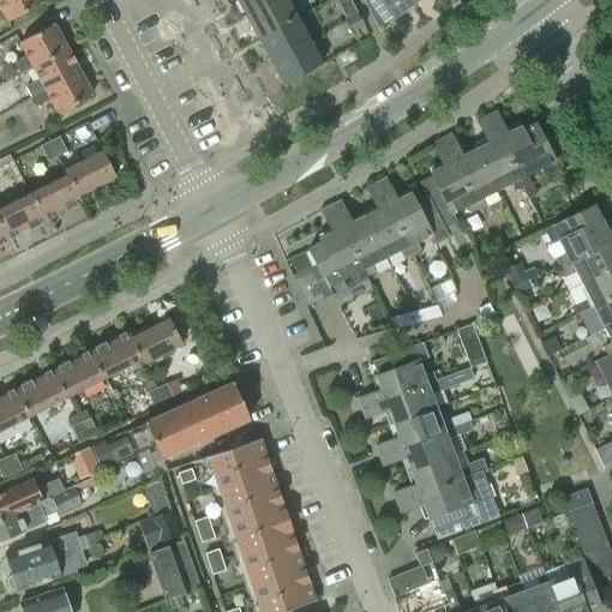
[(0,0),(0,1),(11,21),(43,4),(41,0),(0,0)]
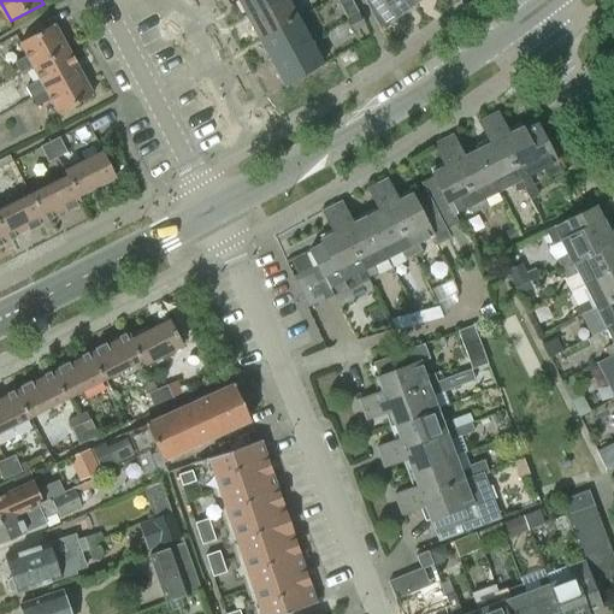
[(231,0),(241,0),(248,11),(267,0),(231,0)]
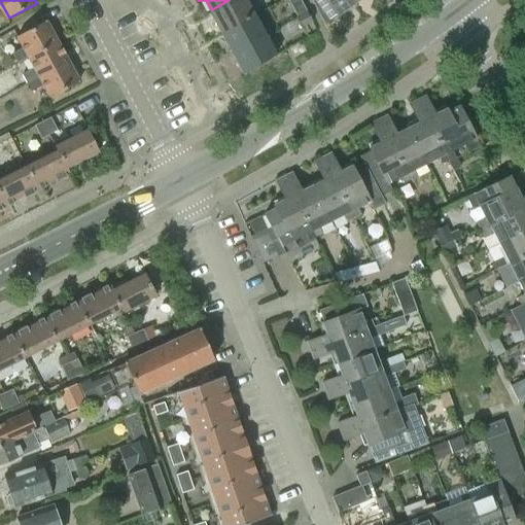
[(256,11),(250,0),(229,0),(212,9),(222,29),(256,11)]
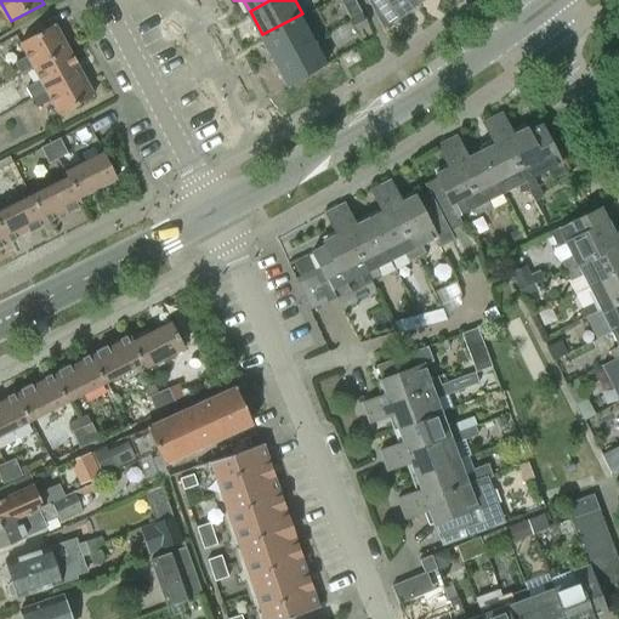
[(370,0),(384,24),(419,0),(370,0)]
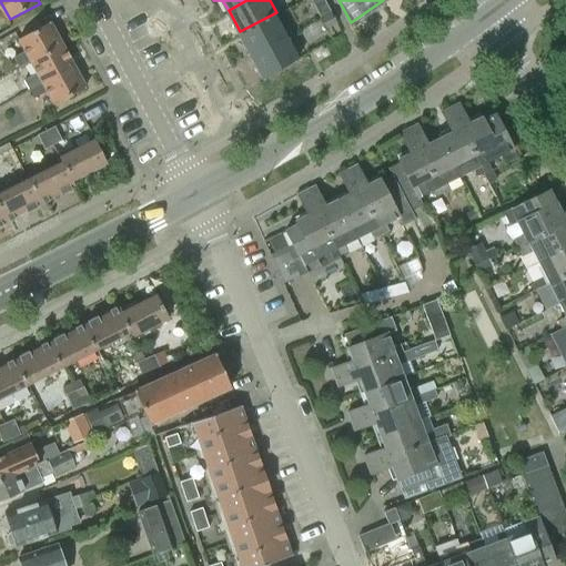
[(329,27),(339,21),(333,10),(323,16),(329,27)]
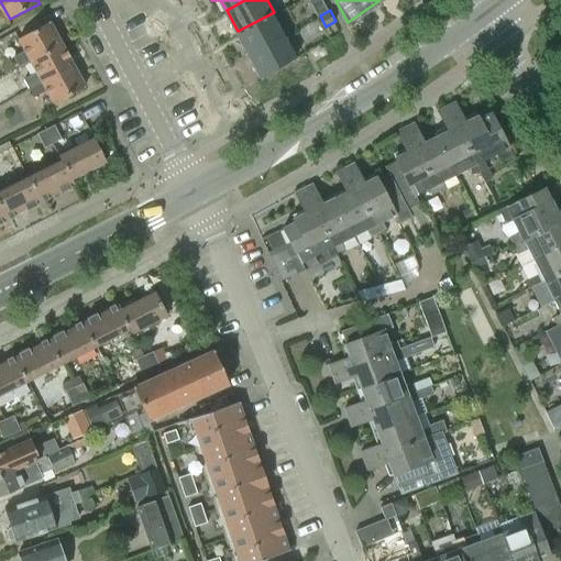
[(238,31),(249,52),(285,32),(274,12),(238,31)]
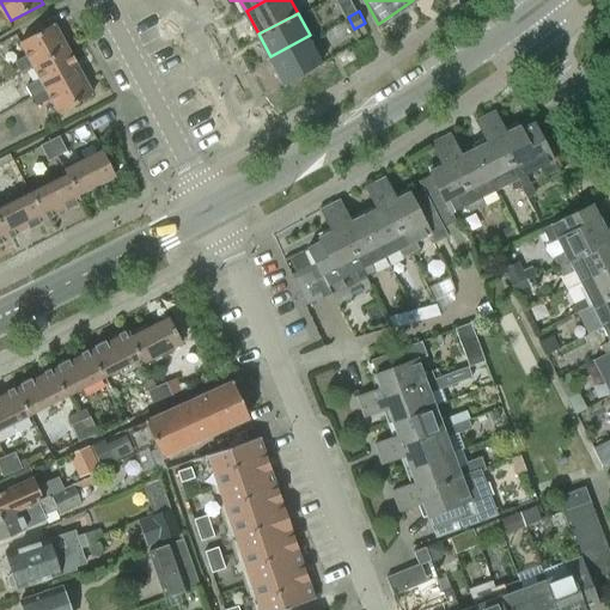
[(34,65),(35,66),(68,48),(55,24),(22,43),(28,53),(17,59),(23,71),(34,65)]
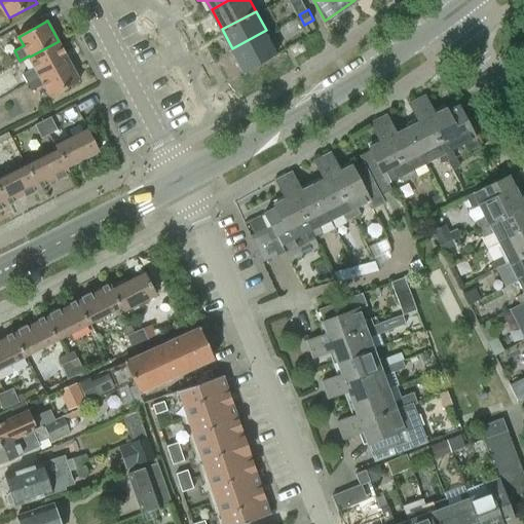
[(244,70),(278,52),(266,30),(232,48),(244,70)]
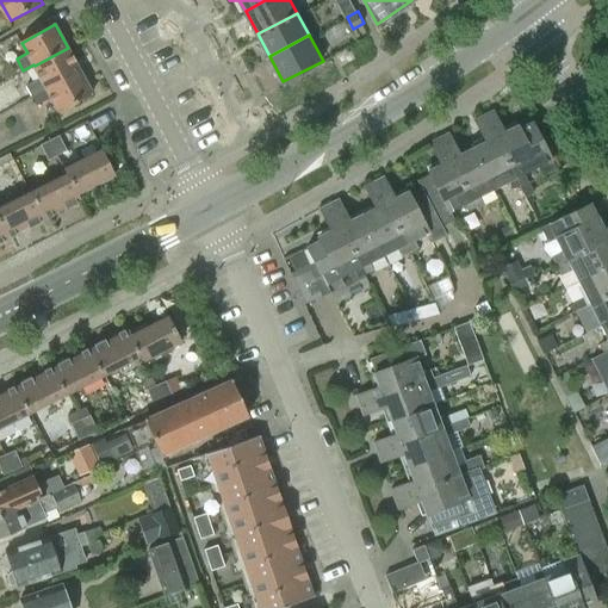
[(35,66),(41,76),(28,84),(35,97),(80,70),(68,48),(35,66)]
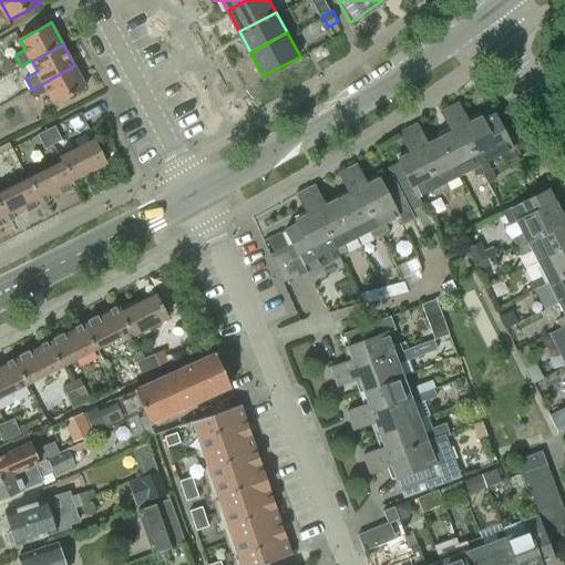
[(36,95),(49,90),(57,104),(88,88),(74,65),(32,90),(36,95)]
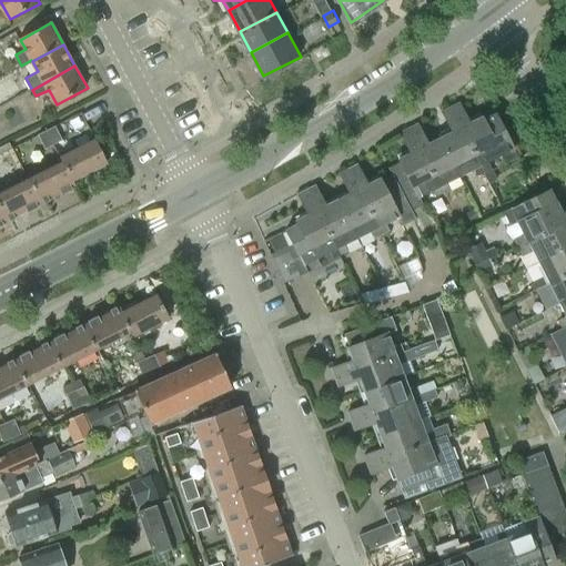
[(484,171),(485,171),(491,182),(499,178),(493,167),(492,168),(487,160),(499,154),(504,163),(517,155),(495,113),(483,119),(482,115),(470,122),(460,102),(451,107),(484,171)]
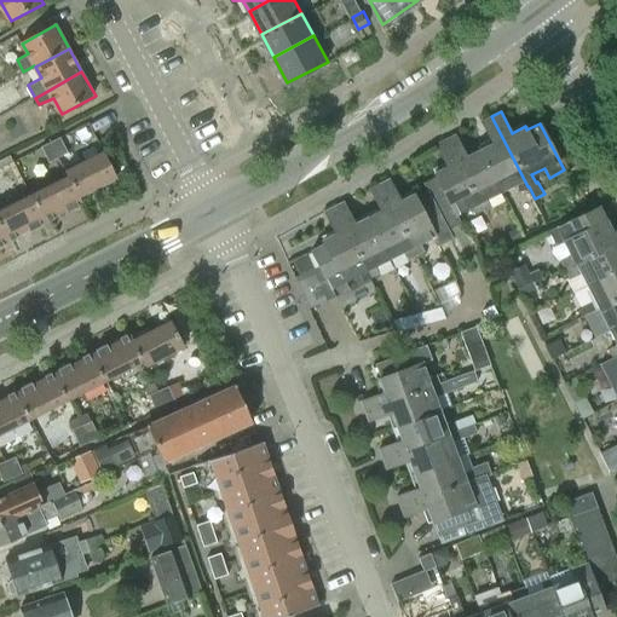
[(492,143),(479,149),(501,190),(515,183),(519,191),(528,186),(491,116),(480,122),(492,143)]
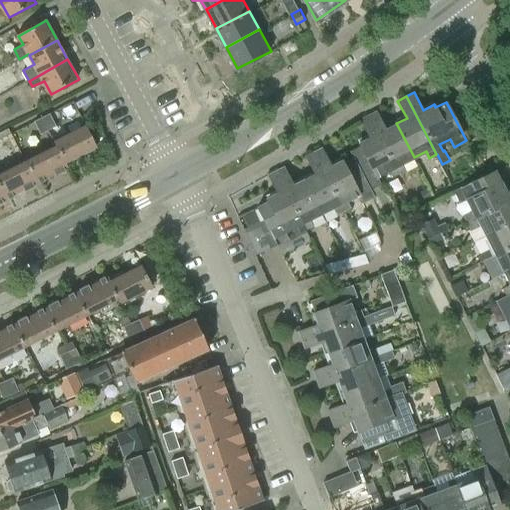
[(51,111),(43,115),(50,128),(57,124),(51,111)]
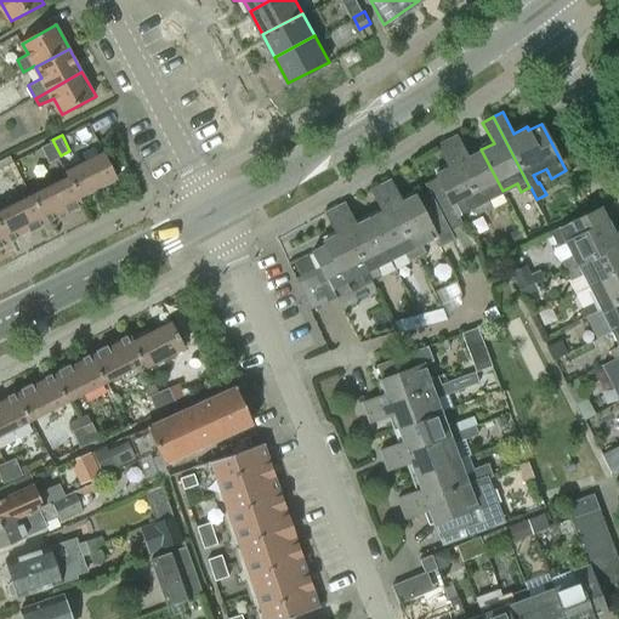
[(456,135),(448,140),(483,210),(492,206),(488,199),(503,191),(481,149),(469,157),(456,135)]
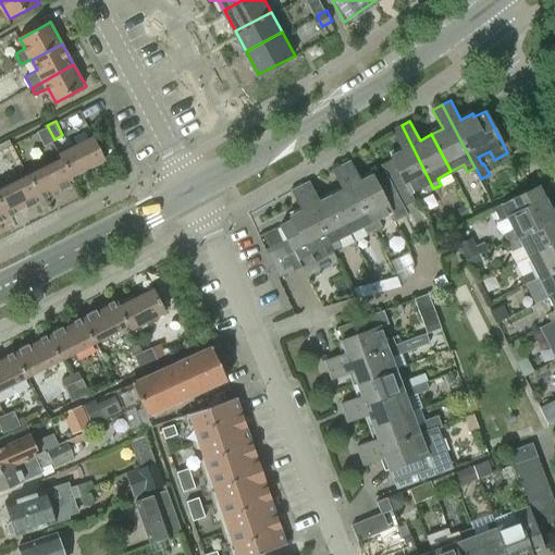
[(54,139),(47,125),(39,130),(46,144),(54,139)]
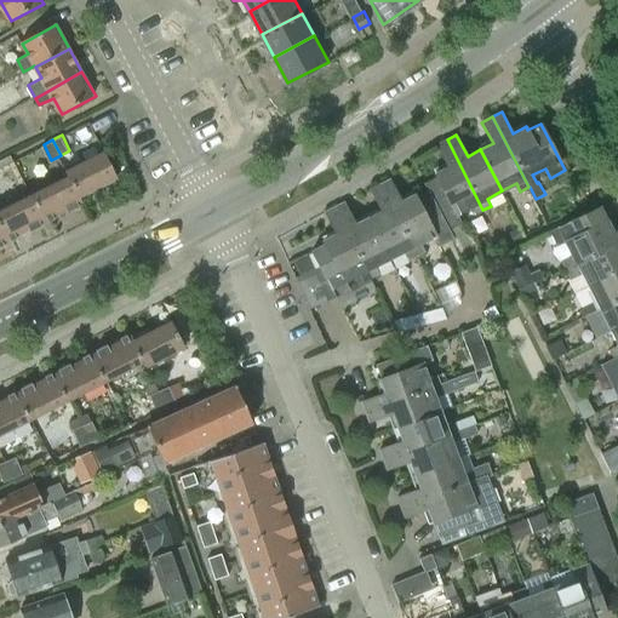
[(423,183),(428,192),(447,229),(462,222),(457,213),(471,206),(475,213),(482,210),(447,139),(438,144),(448,166),(435,173),(438,176),(423,183)]
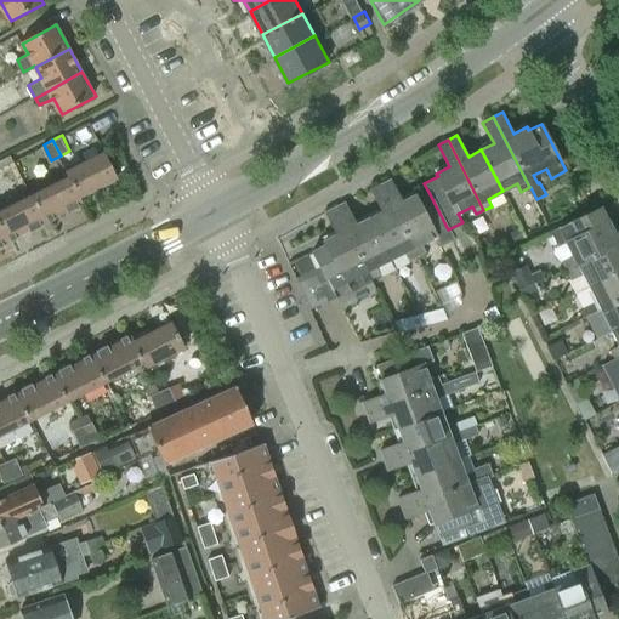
[(69,176),(79,197),(118,176),(104,151),(67,170),(69,176)]
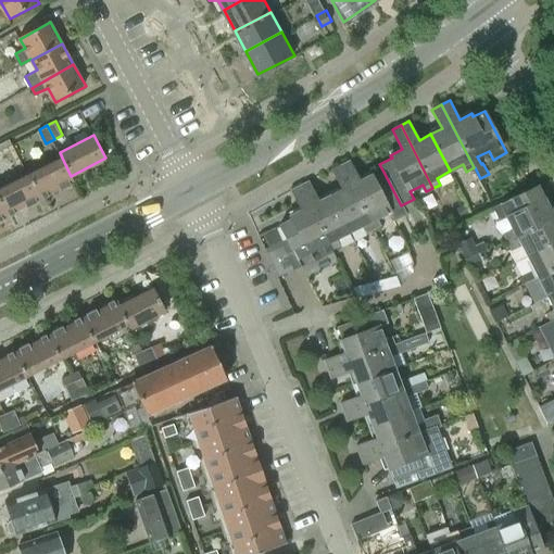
[(28,175),(40,197),(60,187),(61,189),(72,184),(71,181),(73,179),(71,176),(62,158),(28,175)]
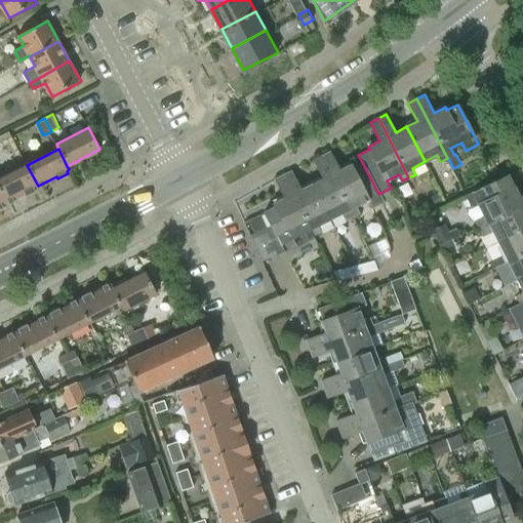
[(330,152),(322,156),(353,215),(360,212),(356,206),(367,200),(371,207),(383,201),(378,194),(362,162),(352,167),(351,164),(339,170),(330,152)]
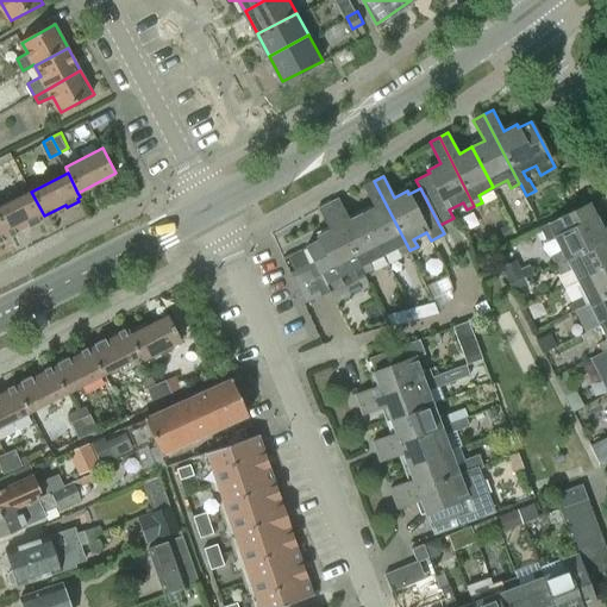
[(375,207),(362,214),(383,255),(398,246),(401,255),(410,250),(374,181),(364,187),(375,207)]
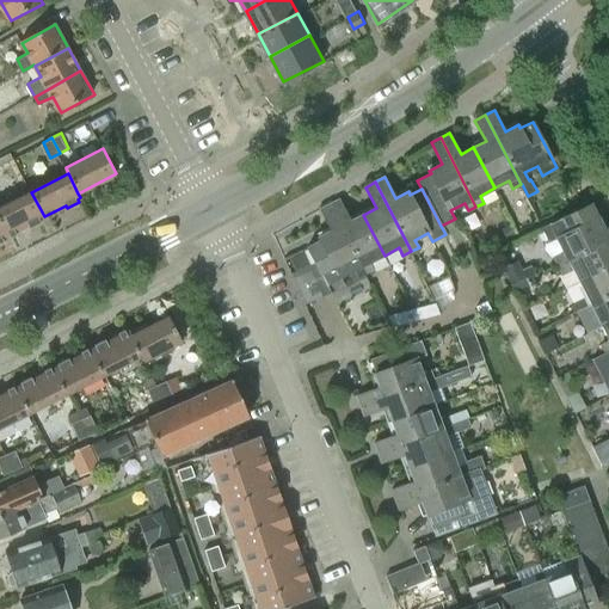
[(0,208),(0,222),(6,235),(26,225),(29,228),(42,222),(40,219),(44,216),(31,192),(0,208)]
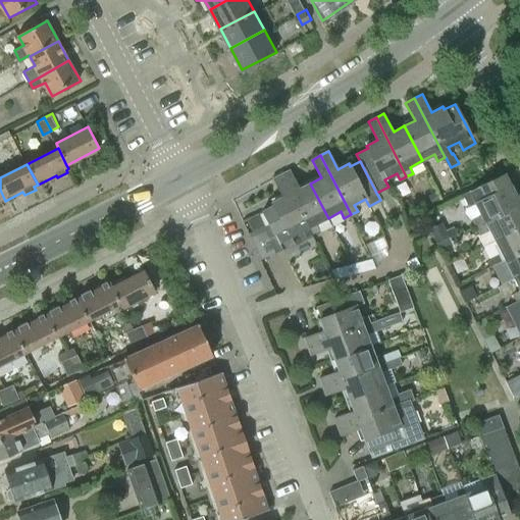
[(290,170),(281,174),(313,234),(319,230),(316,224),(328,218),(310,184),(300,189),(290,170)]
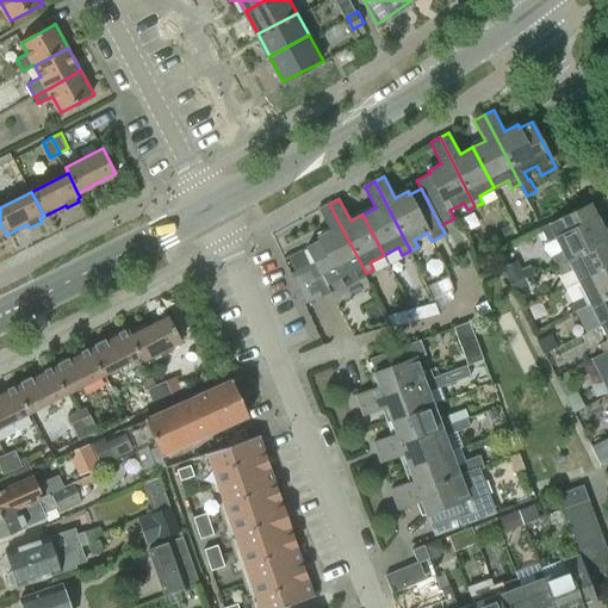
[(320,240),(306,247),(290,255),(296,270),(315,261),(330,292),(345,285),(340,277),(354,270),(358,278),(366,273),(329,204),(320,209),(332,230),(318,237),(320,240)]
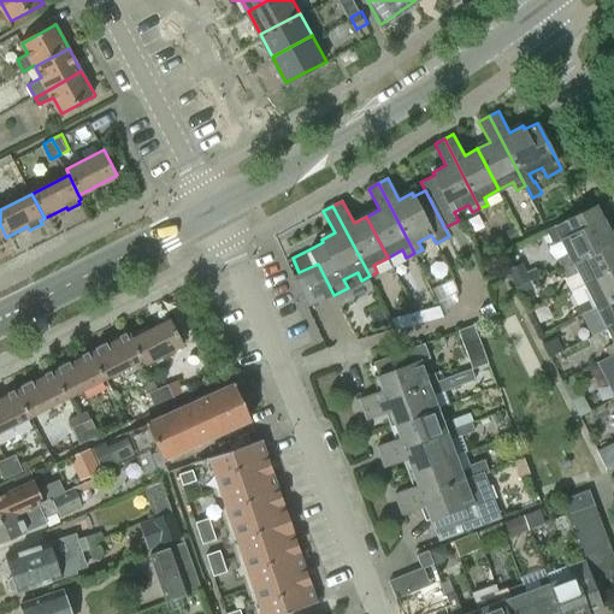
[(558,259),(562,266),(564,265),(613,240),(613,228),(608,231),(602,218),(598,219),(592,206),(547,228),(554,243),(551,244),(550,247),(553,253),(556,258),(558,259)]
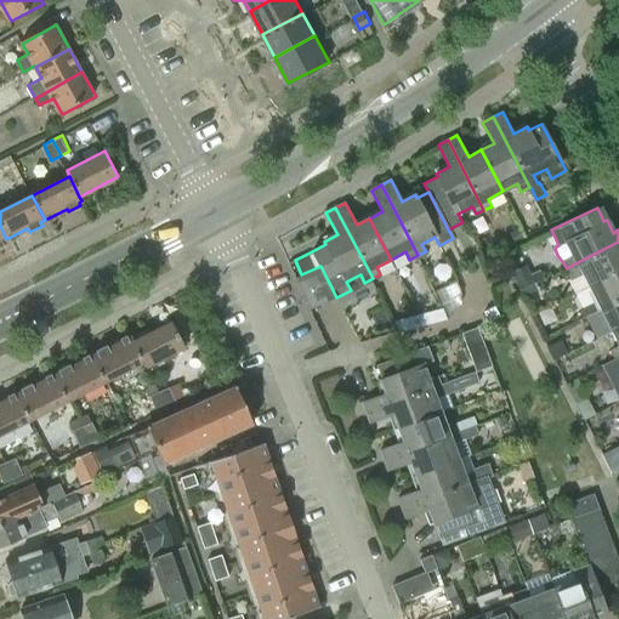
[(583,274),(589,287),(618,271),(618,242),(568,267),(567,268),(572,279),(583,274)]
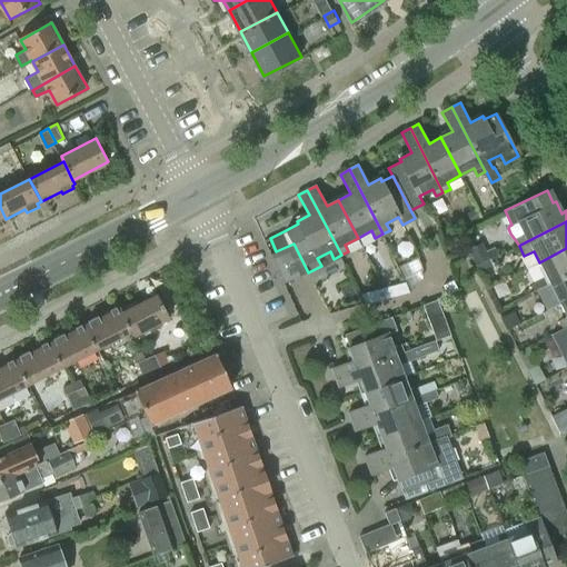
[(479,266),(500,256),(496,247),(488,250),(484,242),(471,248),(477,259),(476,260),(479,266)]
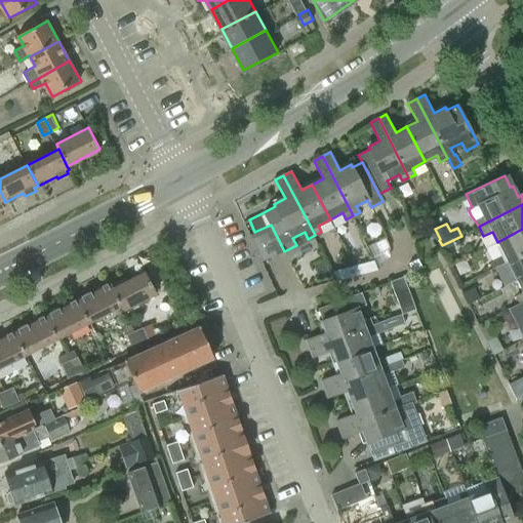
[(494,267),(500,264),(500,265),(522,252),(522,229),(497,242),(504,255),(497,258),(492,263),(494,267)]
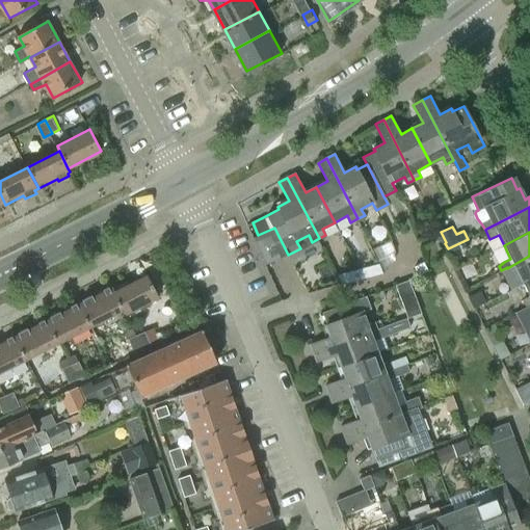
[(380,262),(385,271),(389,267),(394,262),(397,256),(395,250),(397,250),(393,239),(374,247),(380,262)]
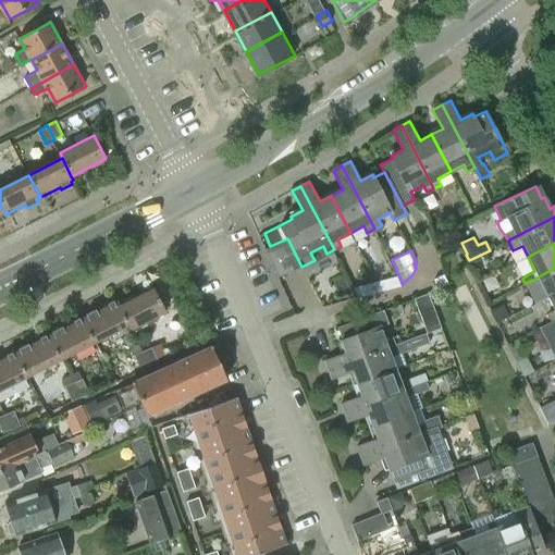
[(554,268),(531,281),(527,283),(537,304),(547,298),(554,294),(554,268)]
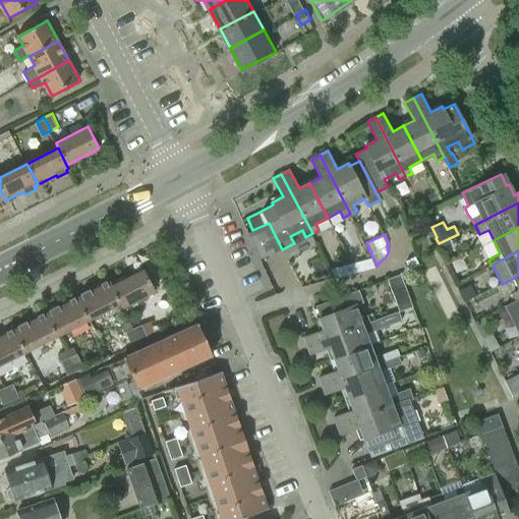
[(419,266),(414,255),(406,261),(411,271),(419,266)]
